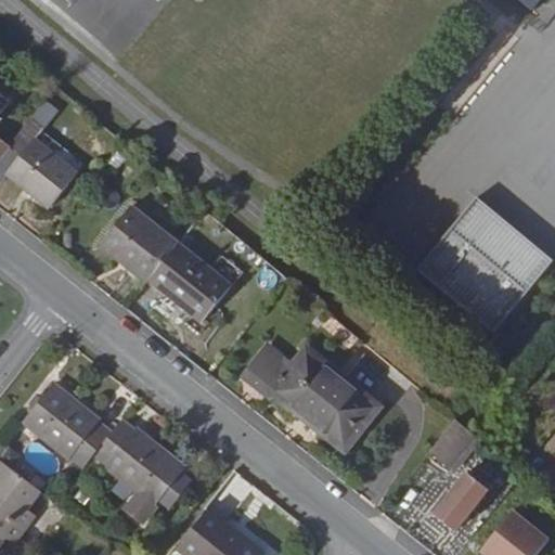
[(519,0),(533,11),(543,0),(519,0)]
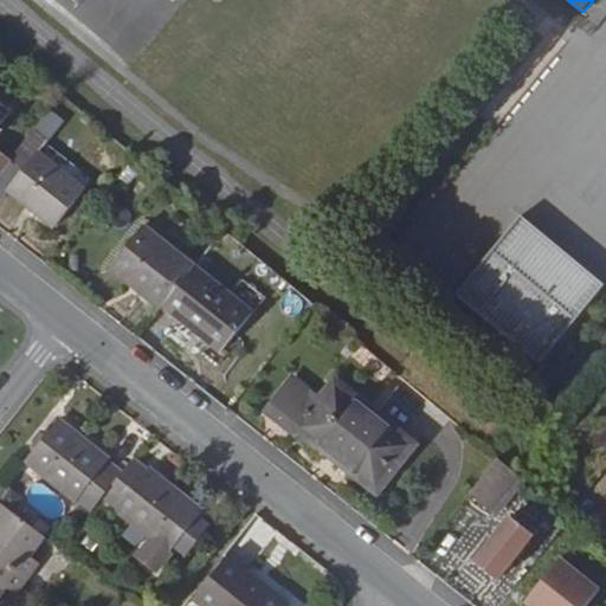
[(0,102),(0,124),(12,111),(0,102)]
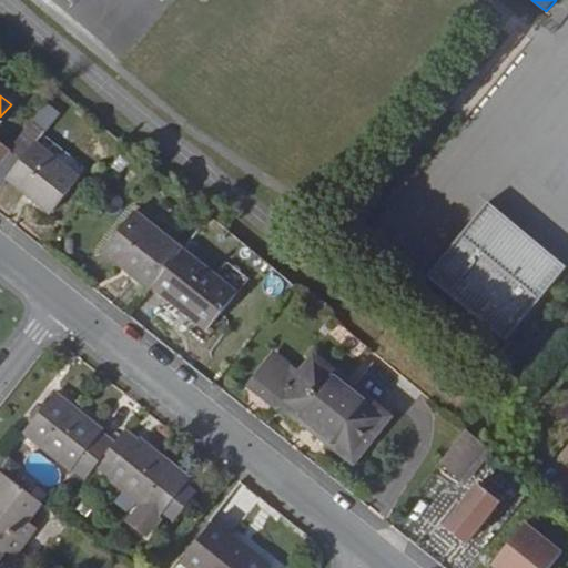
[(40,117),(49,124),(61,110),(51,103),(40,117)]
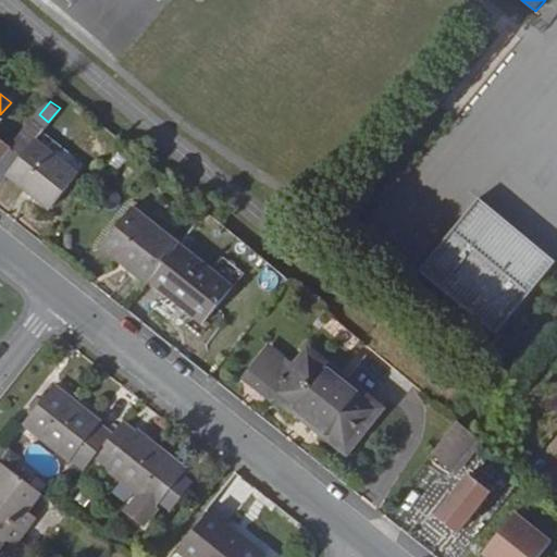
[(11,147),(0,159),(0,183),(8,173),(51,207),(76,174),(33,140),(45,127),(34,119),(11,147)]
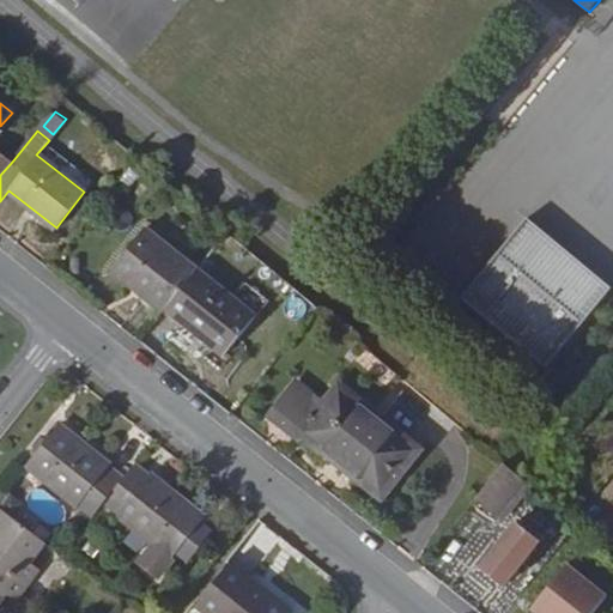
[(0,175),(12,162),(0,151),(0,175)]
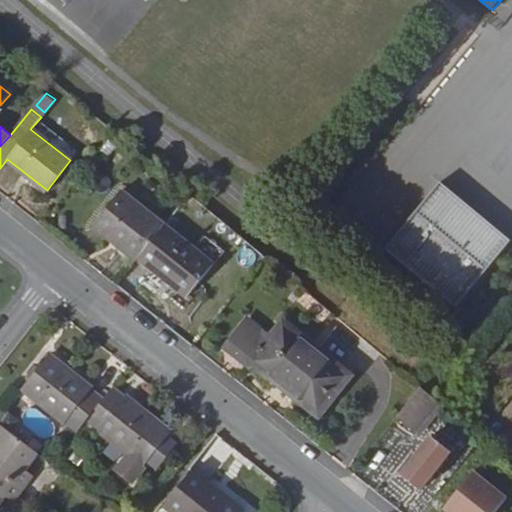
[(437,182),(383,251),(457,309),(511,241),(437,182)]
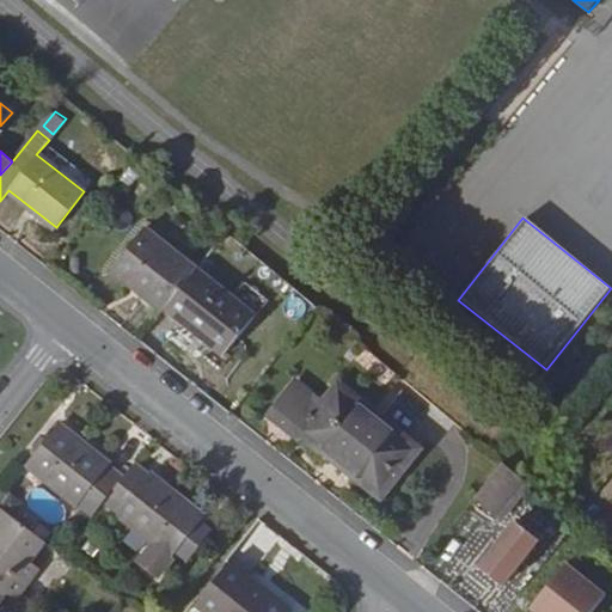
[(111,271),(164,312),(166,310),(200,270),(147,227),(111,271)]
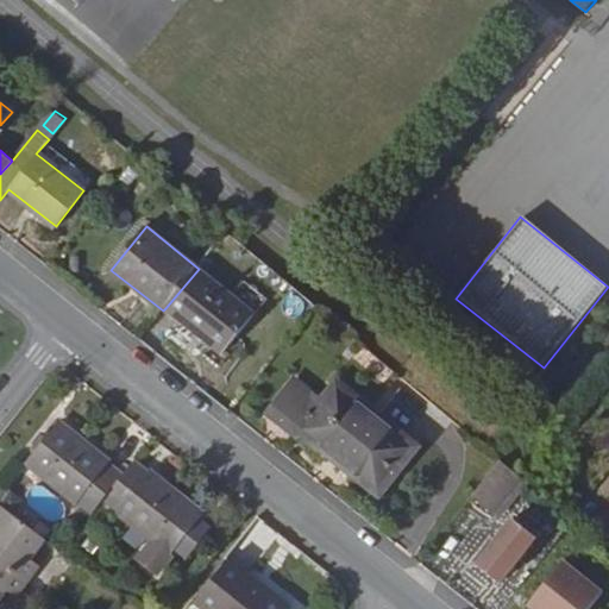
[(199,269),(165,308),(223,355),(256,313),(199,268),(199,269)]
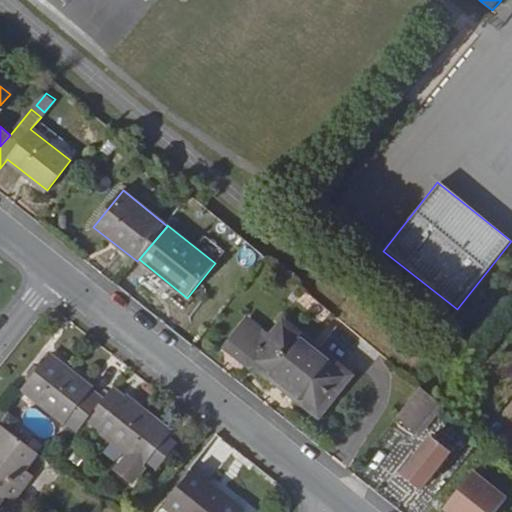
[(226,346),(250,366),(254,361),(318,414),(349,376),(284,323),(271,339),(247,320),(226,346)]
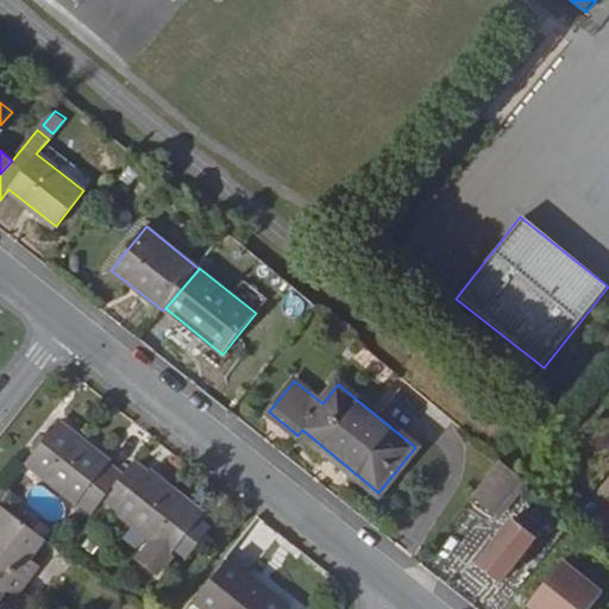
[(25,463),(92,516),(102,503),(152,541),(136,562),(154,576),(170,556),(174,551),(199,520),(203,515),(136,462),(124,476),(58,422),(25,463)]
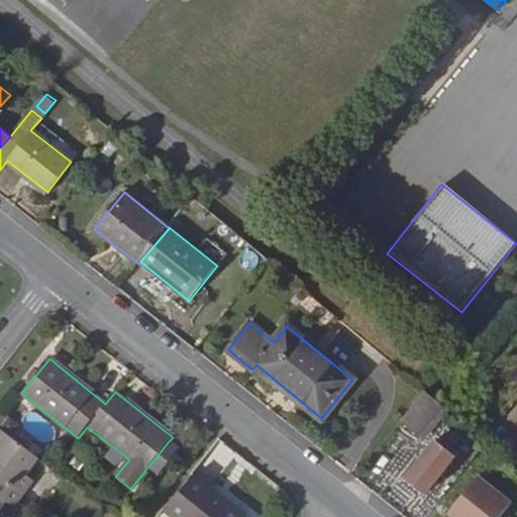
[(425,391),(401,421),(419,435),(443,405),(425,391)]
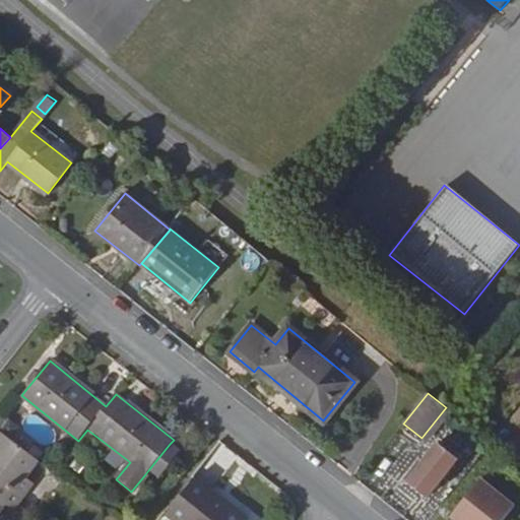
[(446,407),(421,438),(428,443),(452,412),(446,407)]
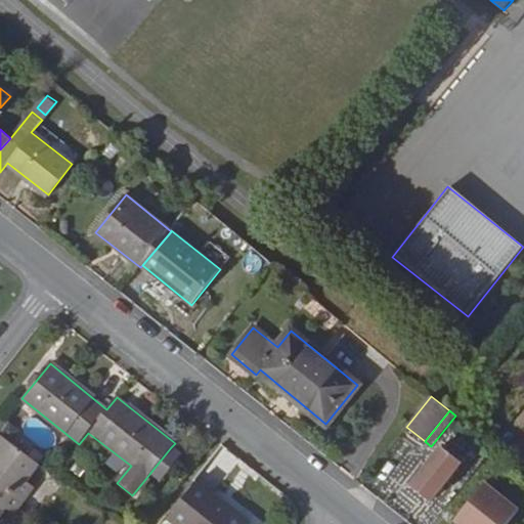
[(0,519),(6,511),(15,518),(37,487),(29,482),(41,465),(1,434),(0,435),(0,519)]
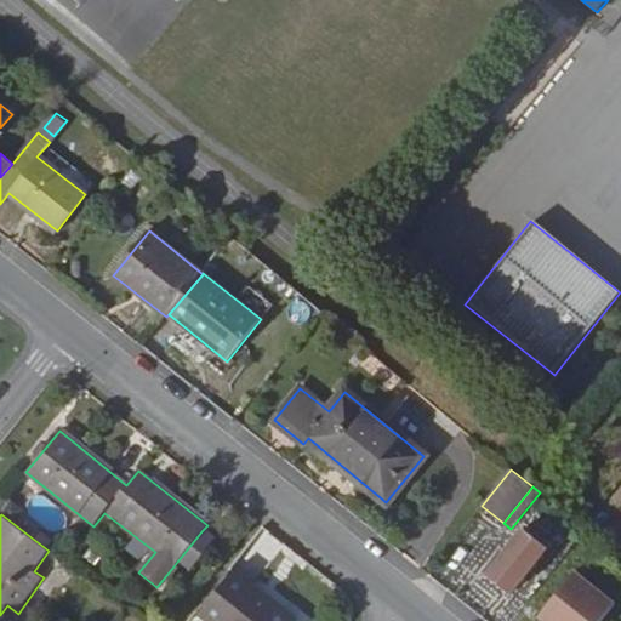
[(479,579),(507,602),(548,551),(520,529),(479,579)]
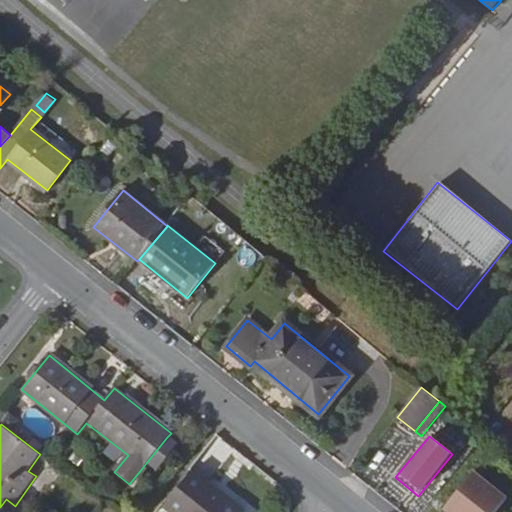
[(146,463),(158,472),(179,446),(167,437),(146,463)]
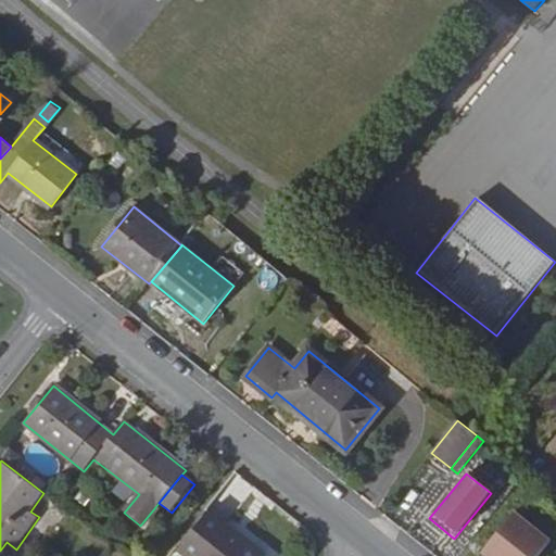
[(265,555),(207,509),(177,546),(188,555),(265,555)]
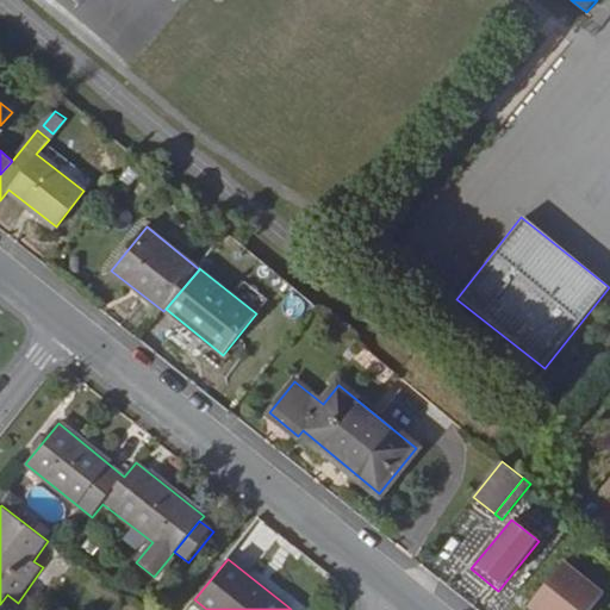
[(535,559),(505,596),(523,609),(570,609),(582,596),(535,559)]
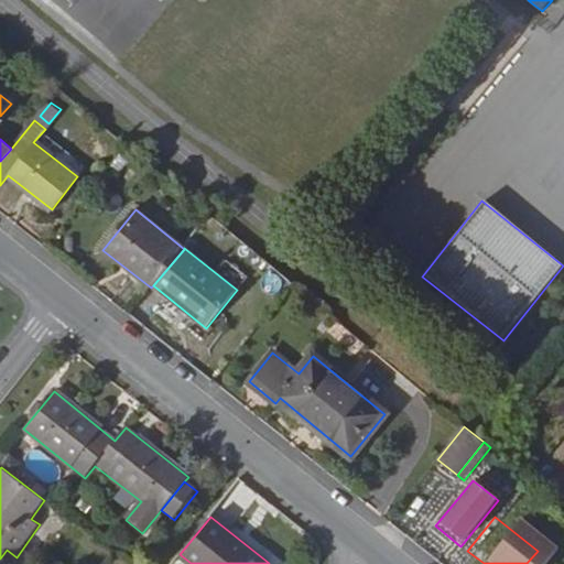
All buildings are outlined.
